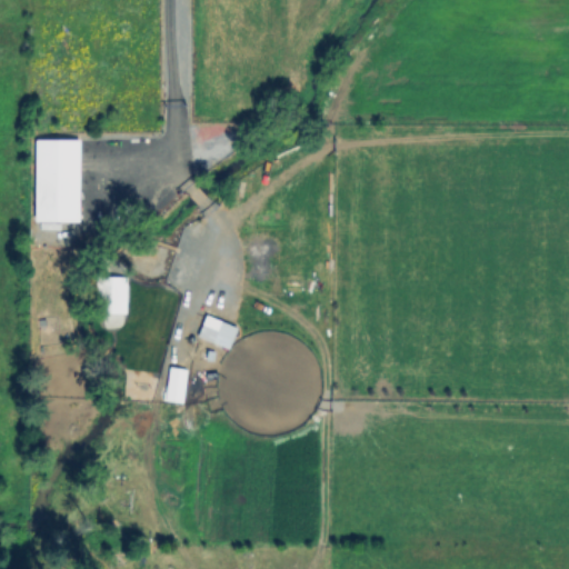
[(35,138),(33,220),(78,220),(79,139),(35,138)]
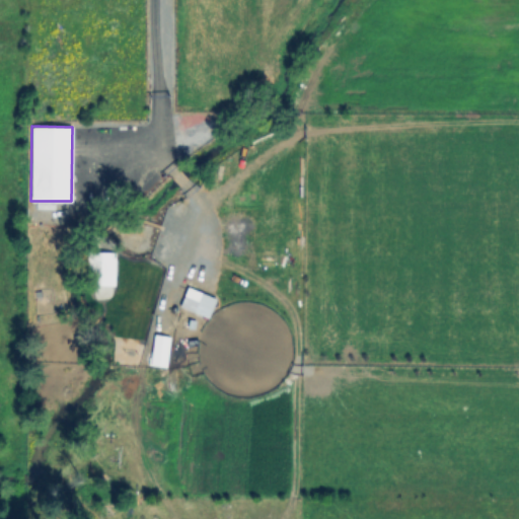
[(115,251),(88,251),(88,284),(115,285),(115,251)]
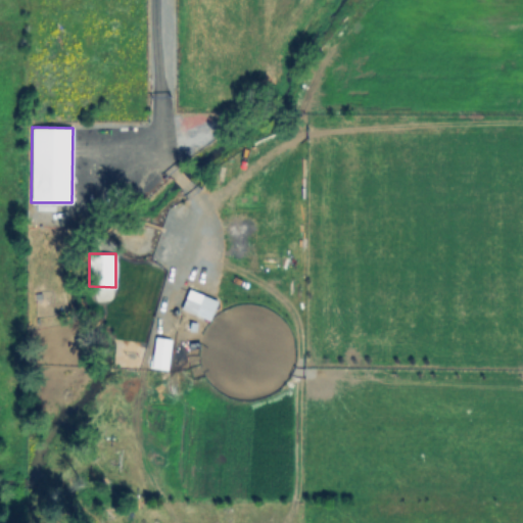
[(219,303),(214,318),(185,307),(190,293),(219,303)]
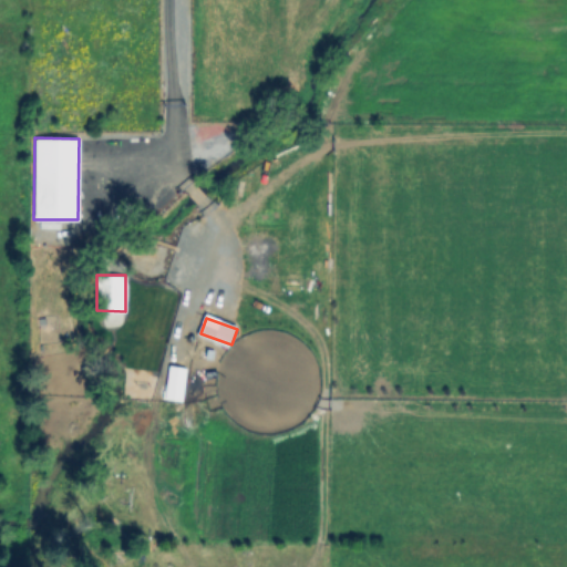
[(164,398),(181,400),(184,367),(167,364),(164,398)]
